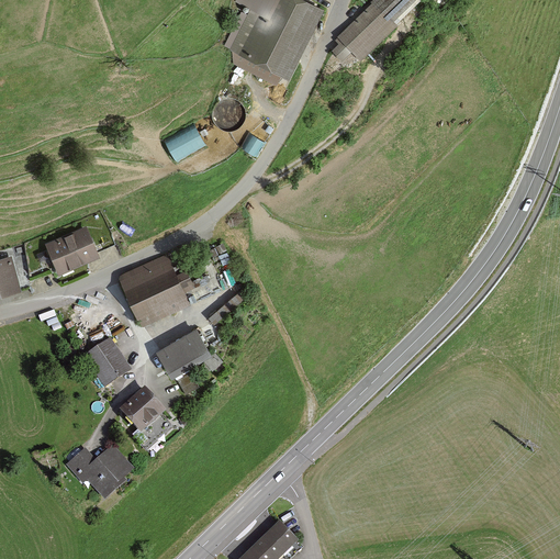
[(328,8),(312,0),(233,0),(243,6),(223,44),(231,47),(234,63),(278,85),(282,76),(292,80),(328,8)]
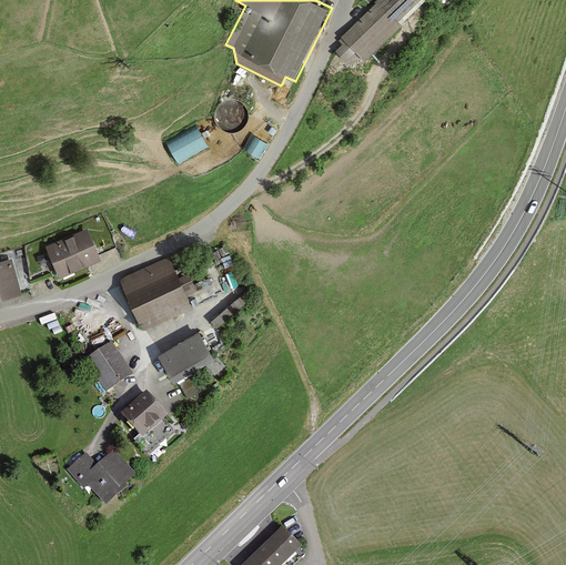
[(344,42),(336,50),(346,60),(359,49),(363,54),(420,0),(376,0),(339,36),(344,42)]
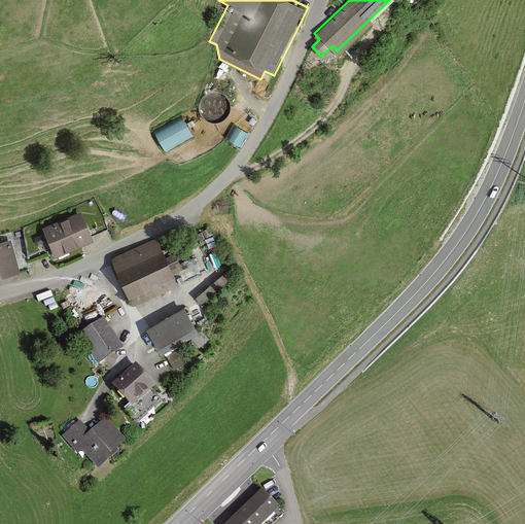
[(183,118),(153,131),(162,149),(190,137),(183,118)]
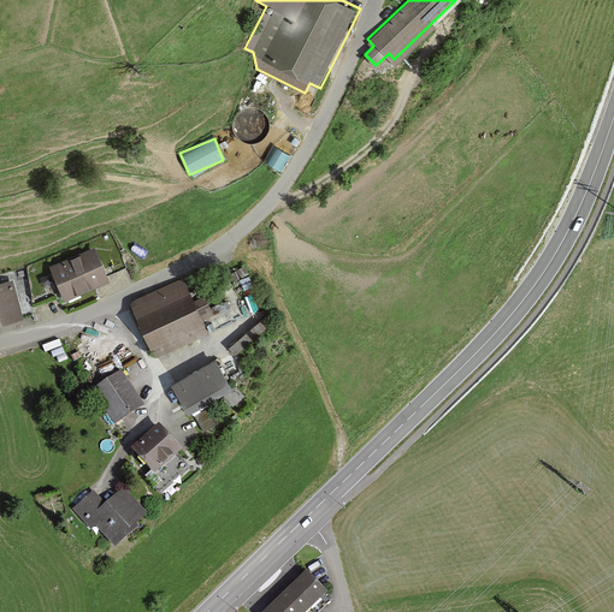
[(272,146),(263,161),(278,172),(288,155),(272,146)]
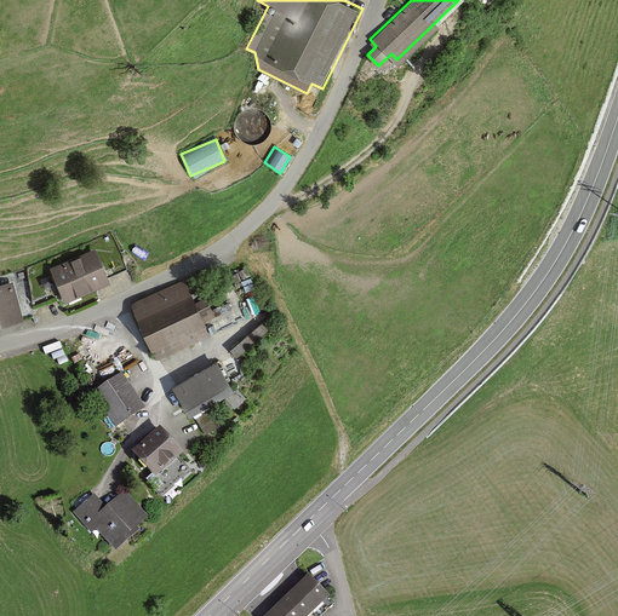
[(96,251),(53,269),(67,300),(109,282),(96,251)]
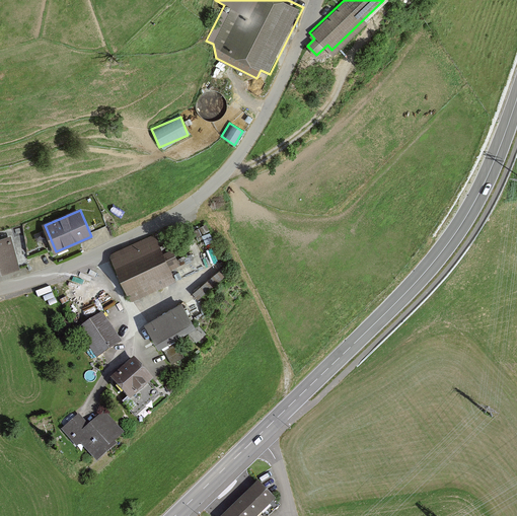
[(175,281),(152,233),(108,254),(132,301),(175,281)]
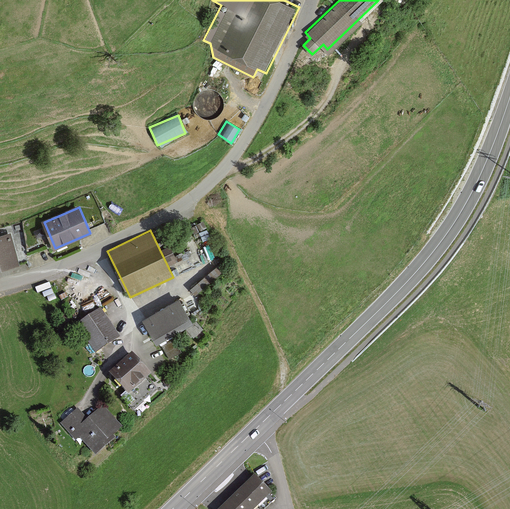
[(0,268),(18,263),(10,233),(0,236),(0,268)]
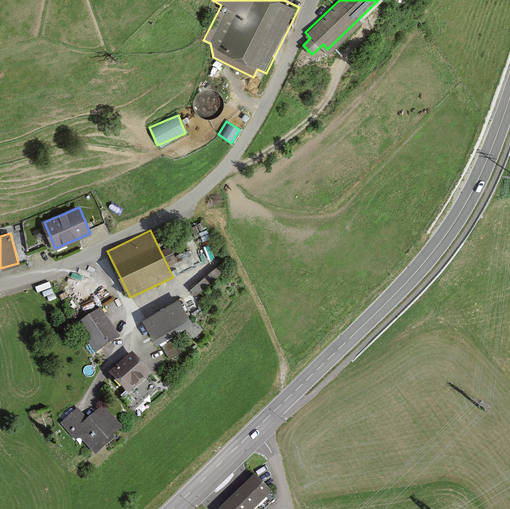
[(195,323),(180,298),(144,320),(159,345),(195,323)]
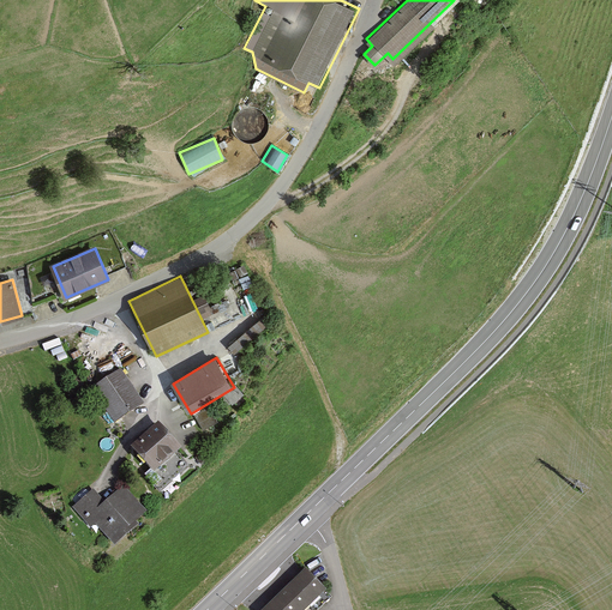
[(144,402),(120,368),(91,388),(114,422),(144,402)]
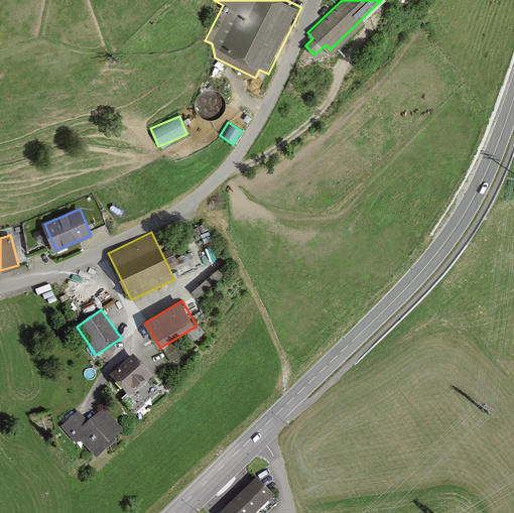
[(154,378),(134,355),(111,376),(133,399),(126,405),(135,415),(159,393),(150,382),(154,378)]
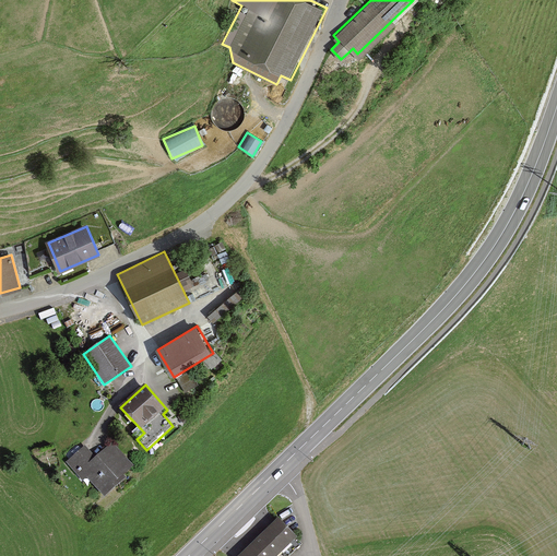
[(96,456),(85,444),(66,461),(83,481),(87,476),(105,496),(138,468),(113,440),(96,456)]
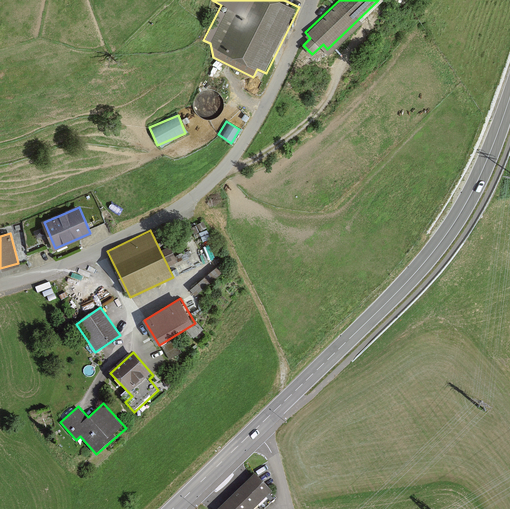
[(235,490),(249,506),(267,488),(253,473),(235,490)]
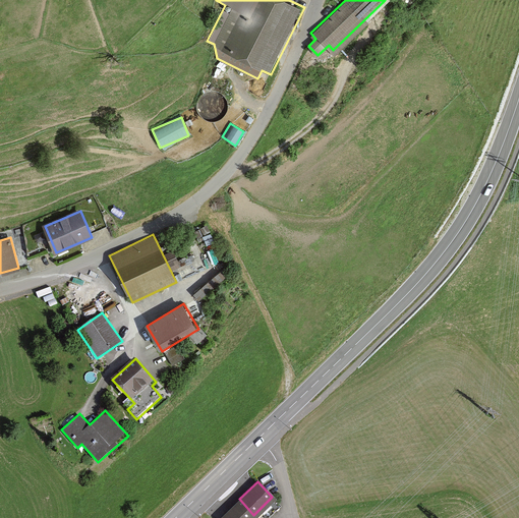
[(220,517),(221,517),(249,517),(253,515),(239,499),(220,517)]
